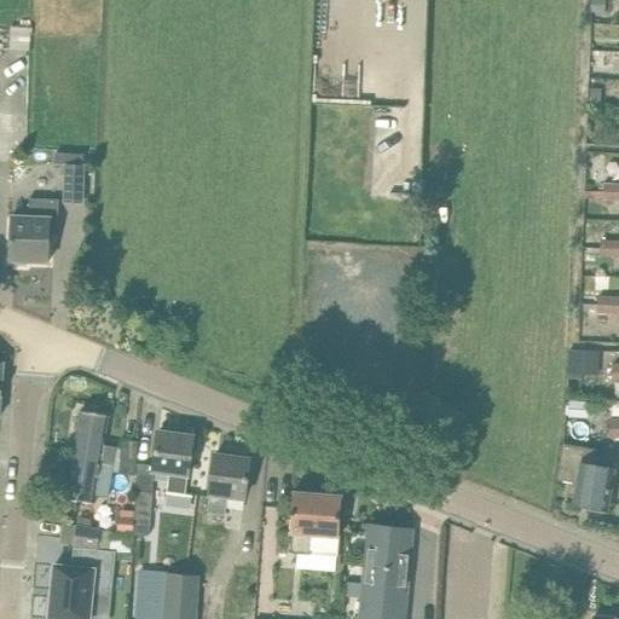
[(607,12),(606,0),(591,0),(591,12),(607,12)]
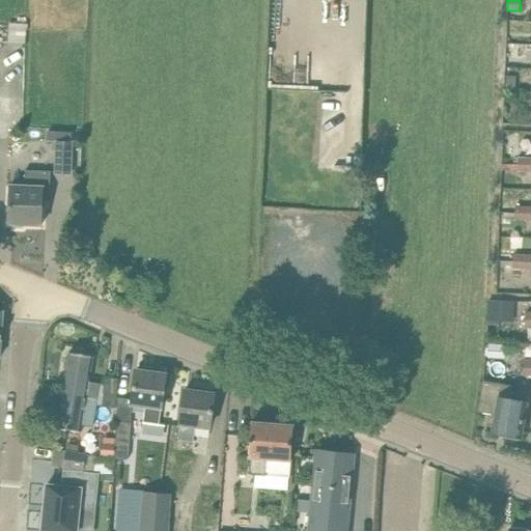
[(506,76),(505,89),(513,90),(514,76),(506,76)]
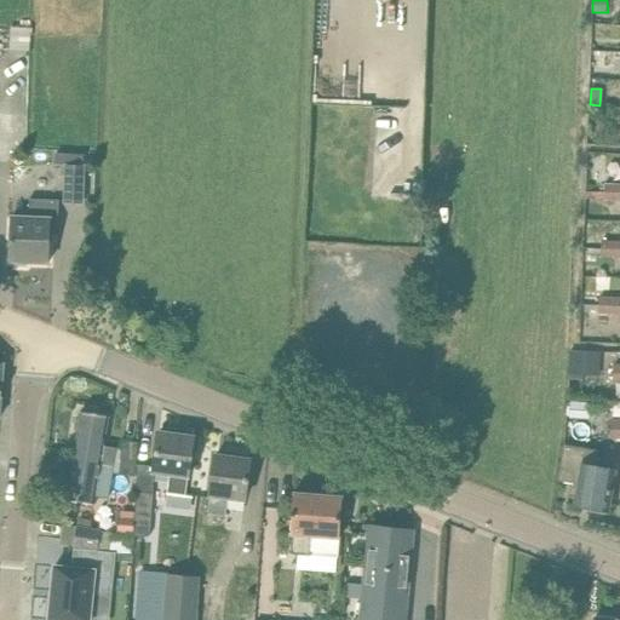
[(84,156),(55,155),(55,166),(65,166),(64,202),(82,202),(84,156)]
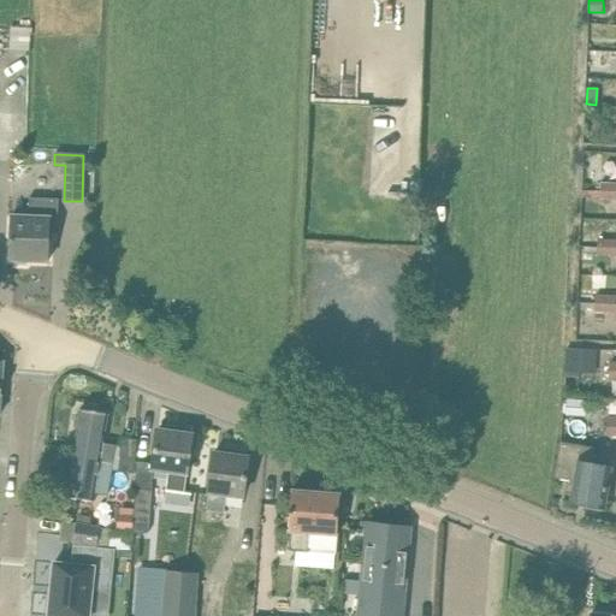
[(600,184),(599,199),(609,199),(610,184),(600,184)]
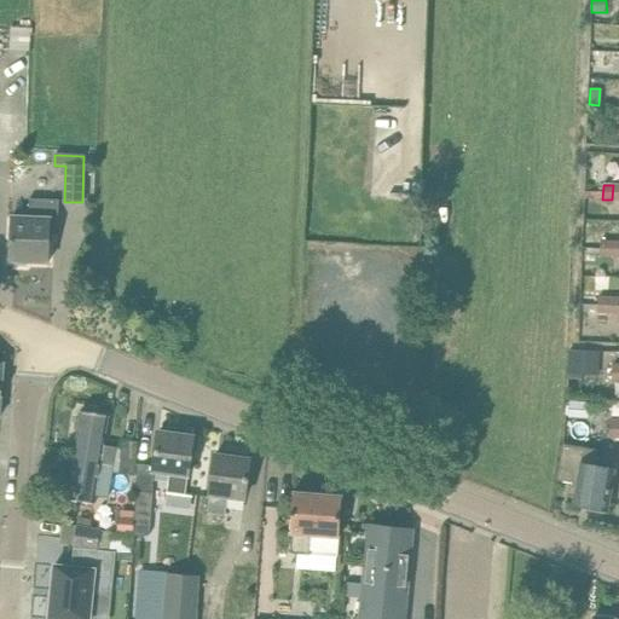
[(11,217),(10,261),(13,261),(16,265),(25,266),(28,262),(48,262),(50,235),(57,236),(58,200),(29,198),(28,218),(11,217)]
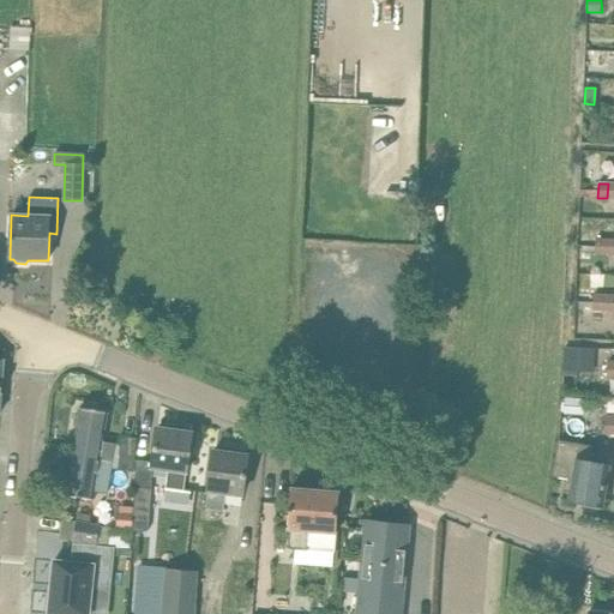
[(596,239),(595,253),(607,254),(608,240),(596,239)]
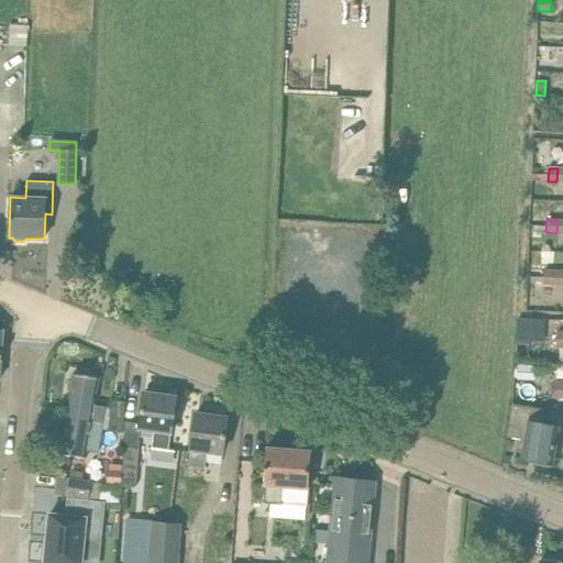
[(543,277),(543,284),(554,284),(555,271),(544,271),(543,277)]
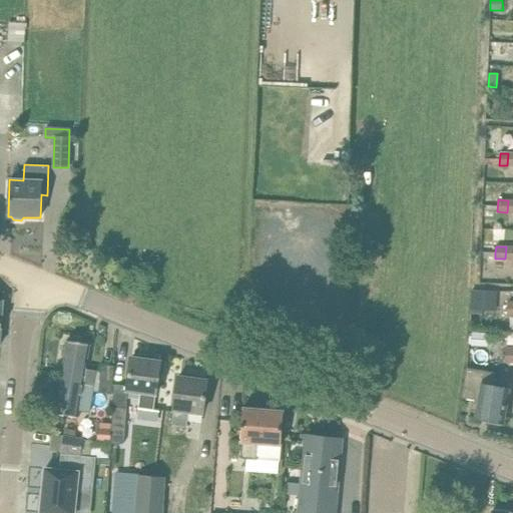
[(470,309),(470,311),(482,312),(483,292),(471,291),(470,309)]
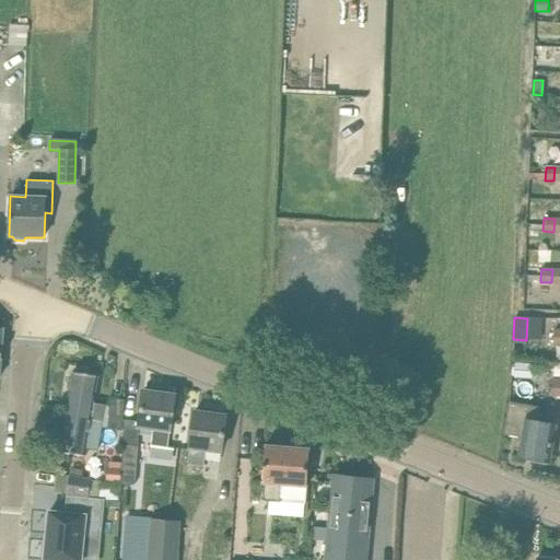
[(72,372),(67,408),(93,412),(103,413),(105,405),(94,404),(95,398),(98,376),(72,372)]
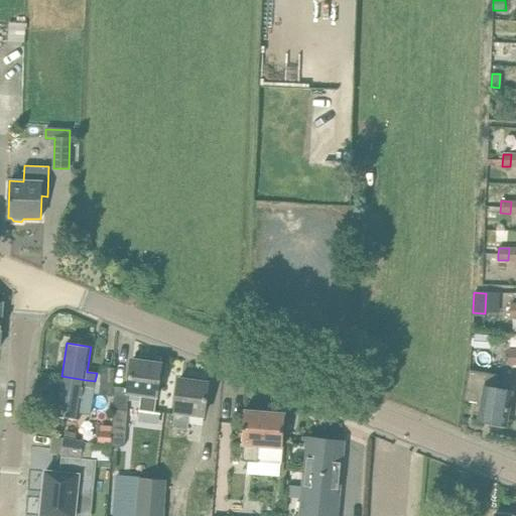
[(508,351),(507,364),(515,364),(515,351),(514,351),(508,351)]
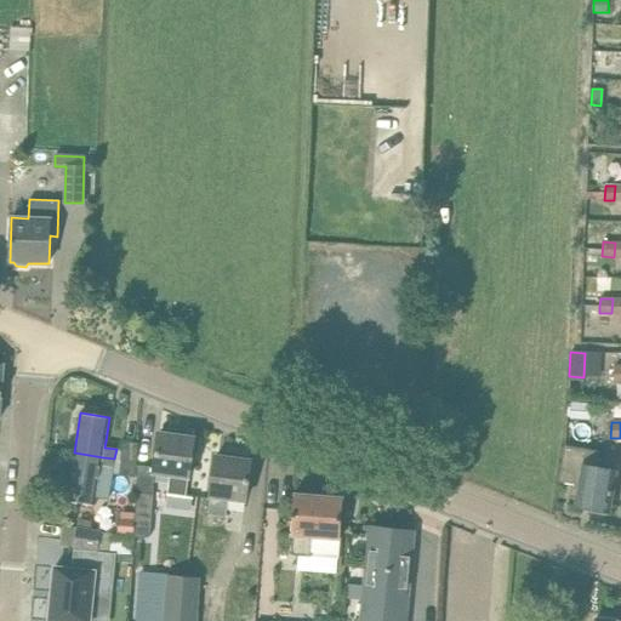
[(159,433),(155,457),(153,472),(170,474),(167,494),(184,496),(187,477),(193,438),(159,433)]
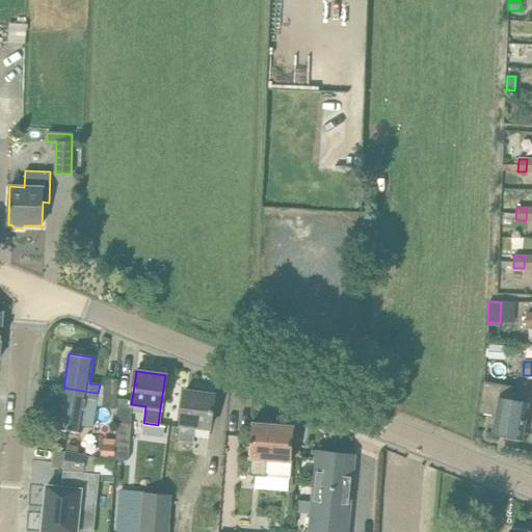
[(527,403),(512,401),(514,387),(483,381),(478,413),(497,416),(494,433),(521,439),(527,403)]
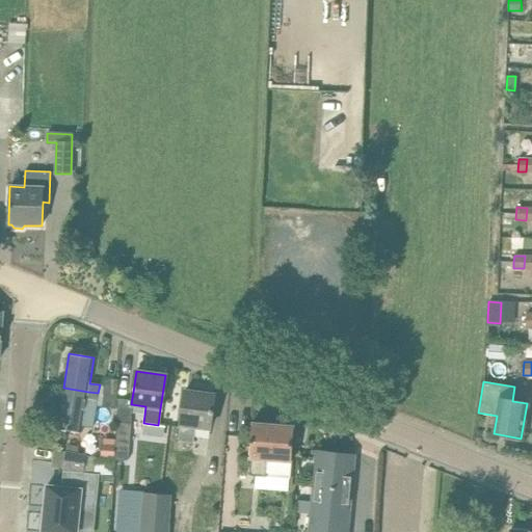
[(63,388),(56,428),(81,432),(82,425),(92,427),(97,400),(98,393),(88,392),(63,388)]
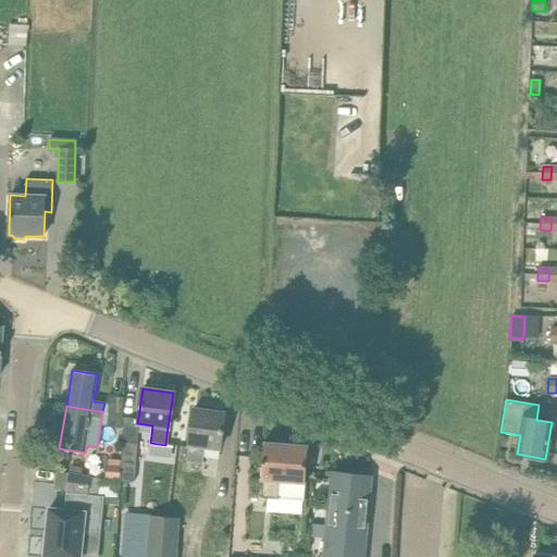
[(194,409),(190,431),(188,444),(186,461),(201,463),(205,446),(219,448),(221,435),(224,413),(194,409)]
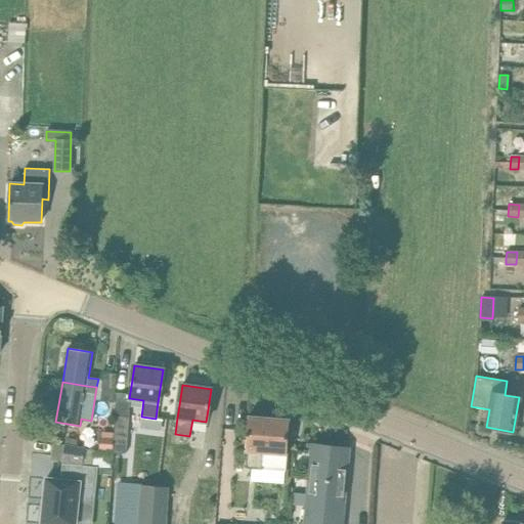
[(101,390),(100,395),(101,395),(101,400),(113,401),(114,391),(101,390)]
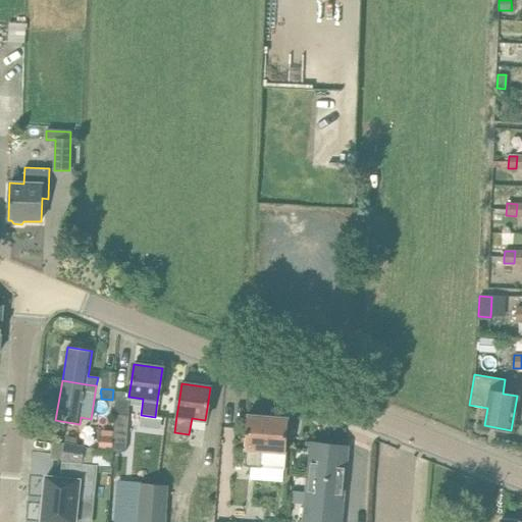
[(128,393),(116,392),(114,411),(112,452),(124,453),(128,397),(128,393)]
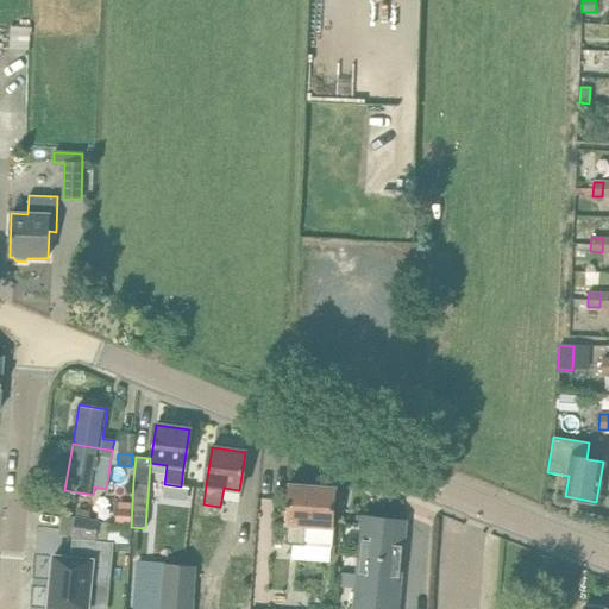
[(288,484),(287,508),(286,525),(289,525),(287,544),(292,544),(290,560),(328,563),(331,547),(332,547),(336,488),(288,484)]
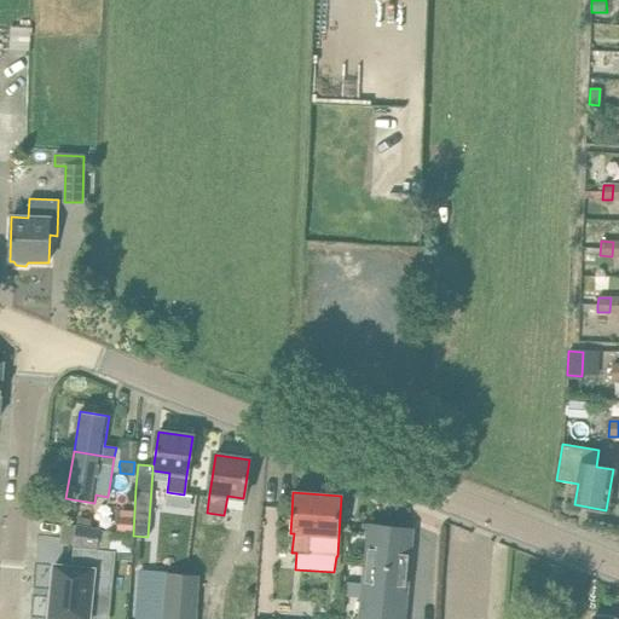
[(96,549),(99,528),(76,525),(73,545),(96,549)]
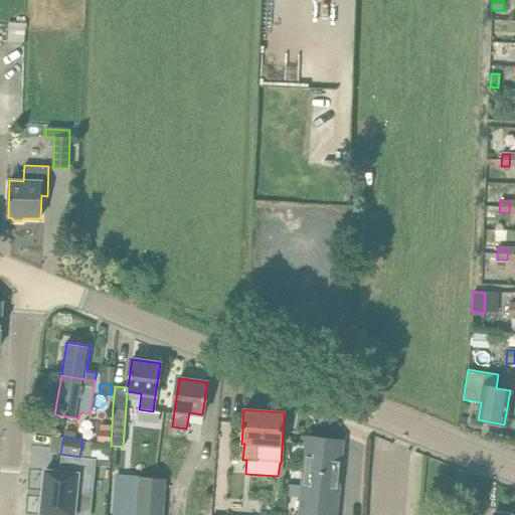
[(307,437),(305,457),(298,514),(336,514),(341,461),(343,441),(307,437)]
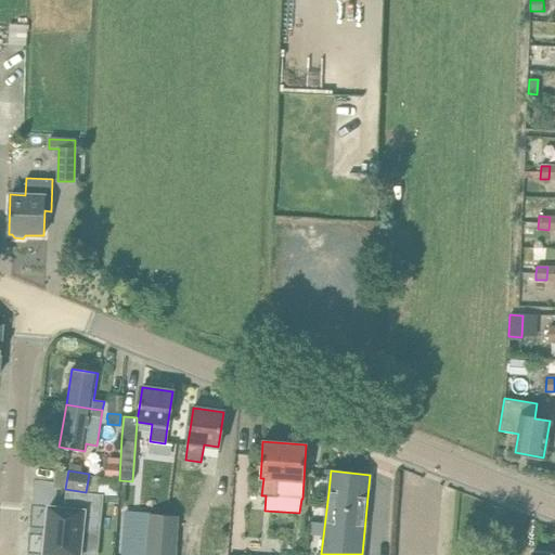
[(42,537),(41,551),(43,551),(43,554),(51,554),(79,554),(82,531),(100,533),(103,494),(66,491),(66,492),(67,492),(66,508),(49,506),(46,537),(42,537)]
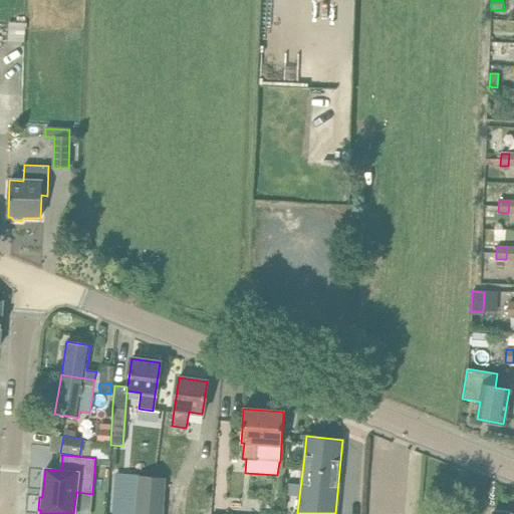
[(106,500),(105,513),(162,513),(165,478),(109,474),(106,500)]
